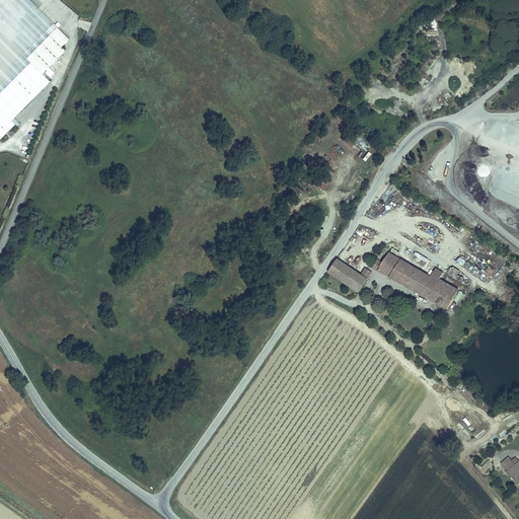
[(0,0),(0,135),(13,122),(10,119),(49,80),(42,72),(62,52),(58,48),(67,39),(27,0),(0,0)]
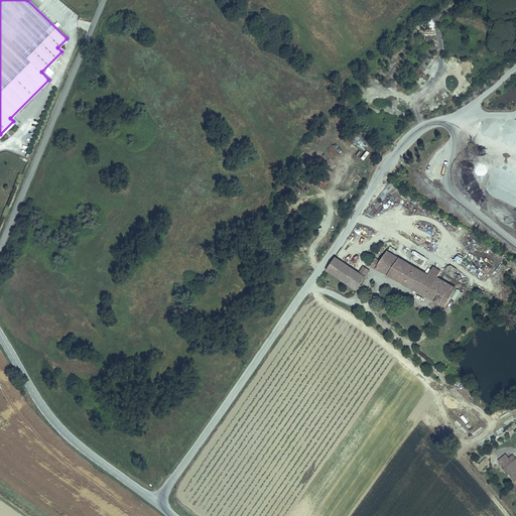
[(366,264),(377,270),(389,252),(382,248),(376,259),(371,256),(366,264)]
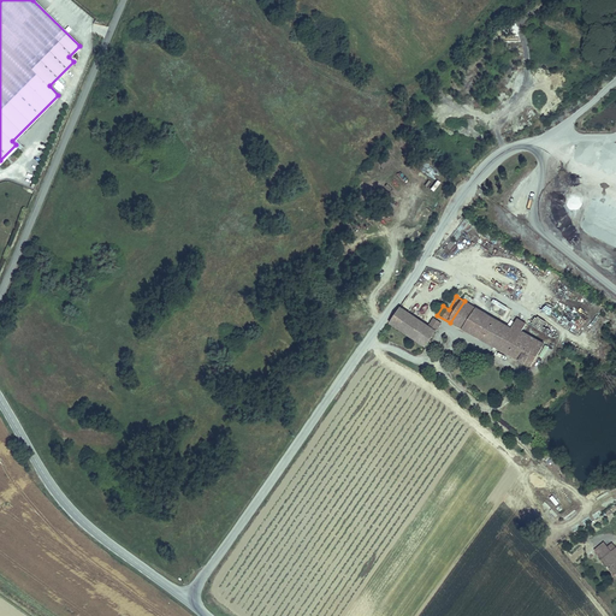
[(493,300),(491,303),(505,311),(508,307),(493,300)]
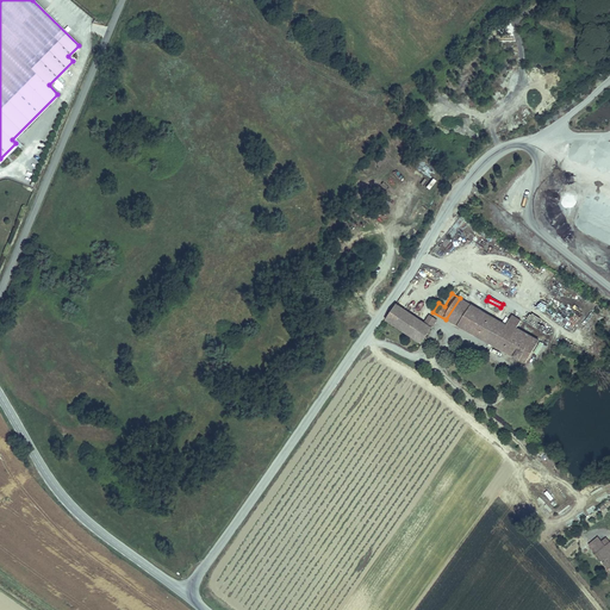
[(467,303),(467,302),(460,298),(446,319),(453,323),(467,303)]
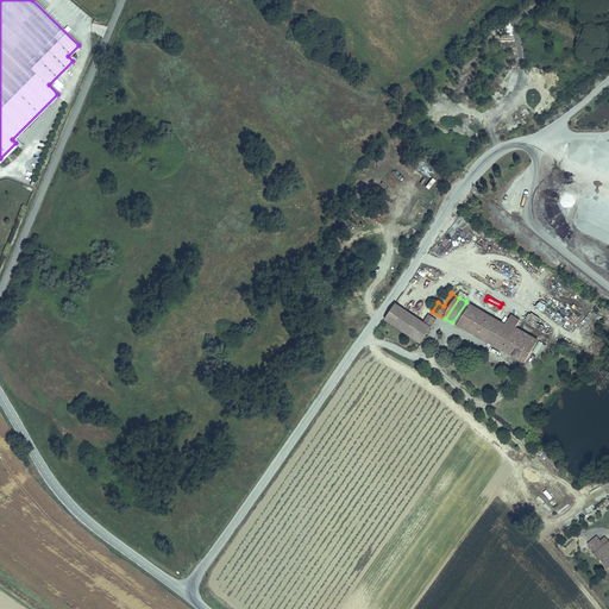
[(509,328),(512,326),(514,321),(503,315),(501,320),(466,301),(466,302),(452,322),(522,359),(532,341),(509,328)]
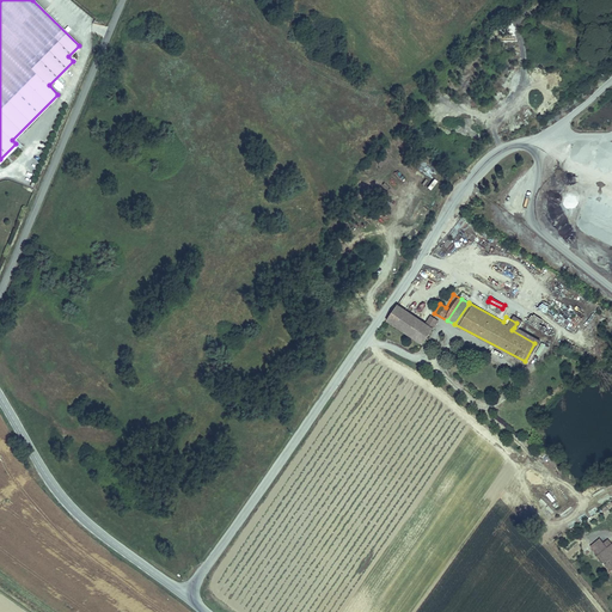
[(434,331),(398,307),(389,323),(424,347),(434,331)]
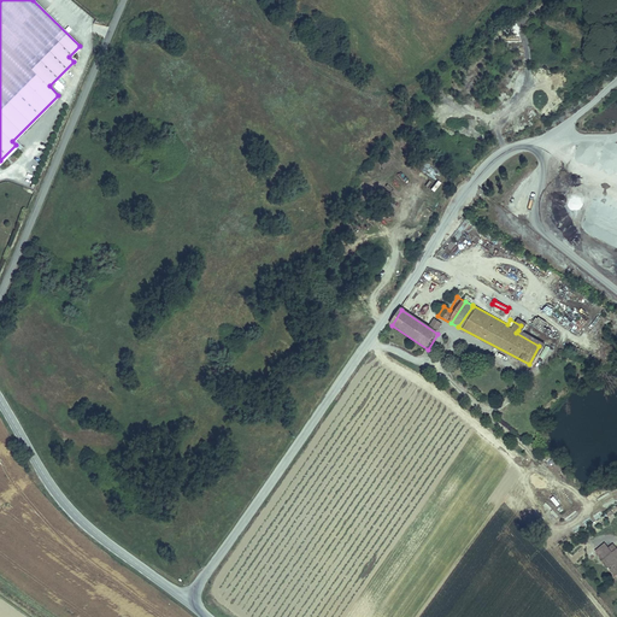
[(581,316),(574,324),(580,329),(587,322),(581,316)]
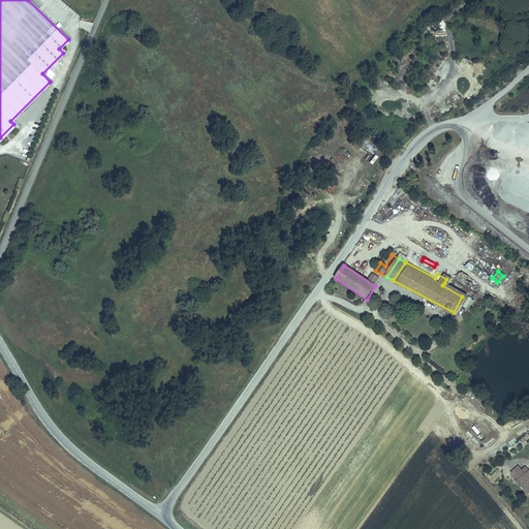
[(442,285),(462,297),(464,293),(444,283),(442,285)]
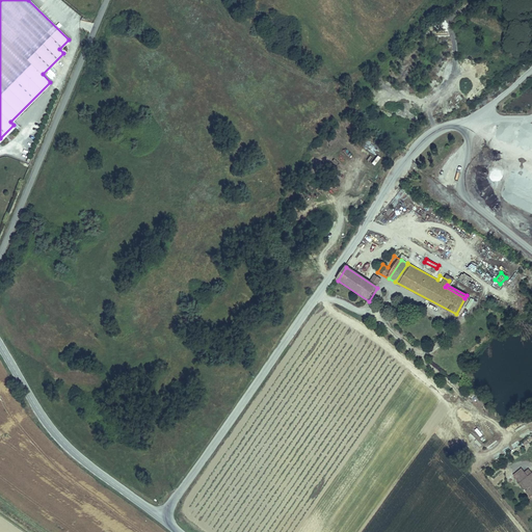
[(477,428),(474,430),(480,437),(483,434),(477,428)]
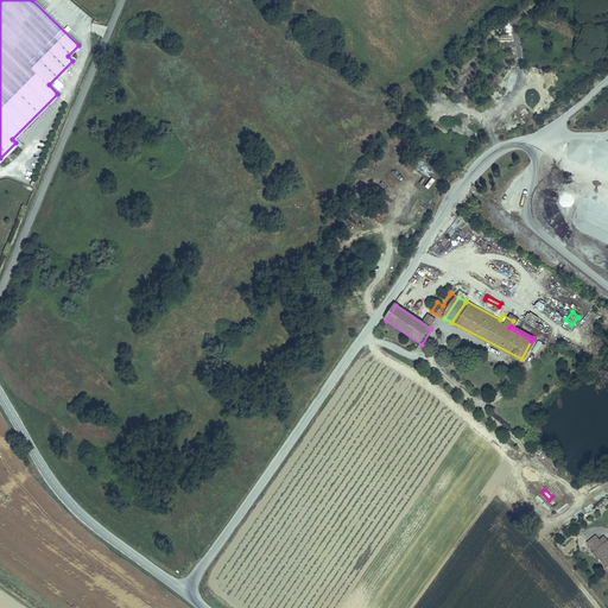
[(582,540),(589,549),(599,540),(591,532),(582,540)]
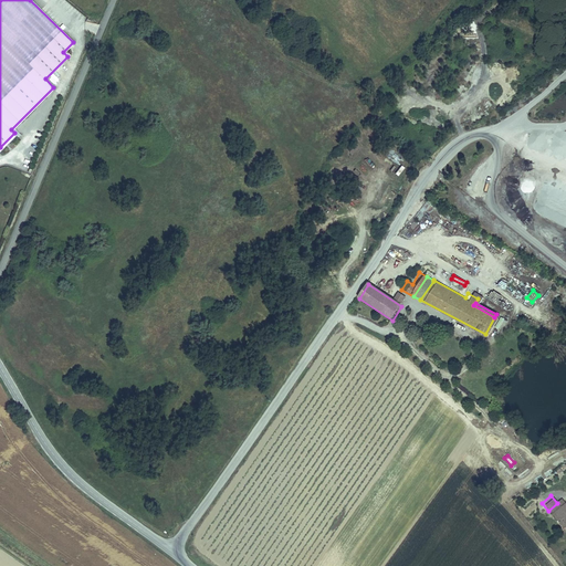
[(548,511),(554,517),(565,506),(565,504),(562,500),(557,503),(548,511)]
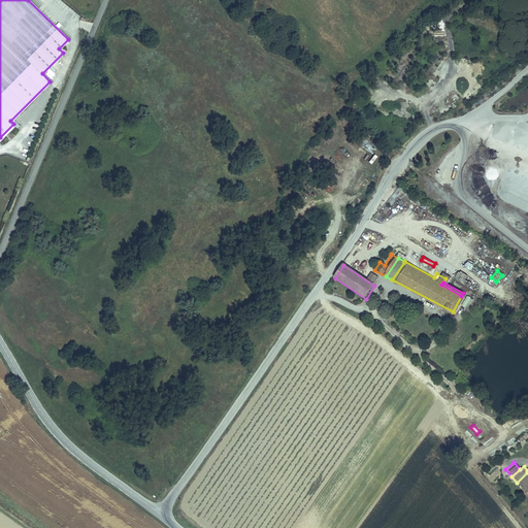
[(527,491),(527,472),(517,483),(526,494),(527,491)]
